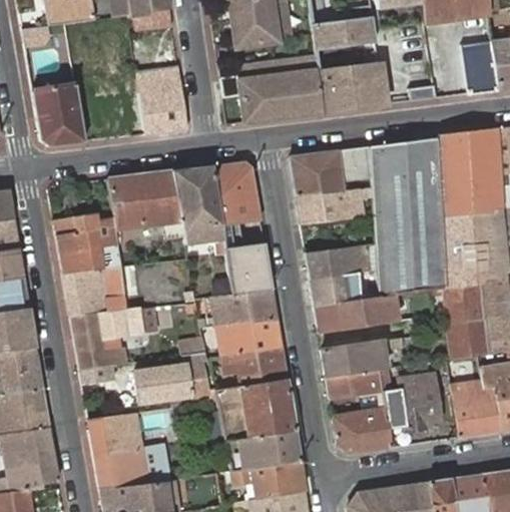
[(96,19),(93,0),(44,0),(49,25),(66,23),(96,19)]
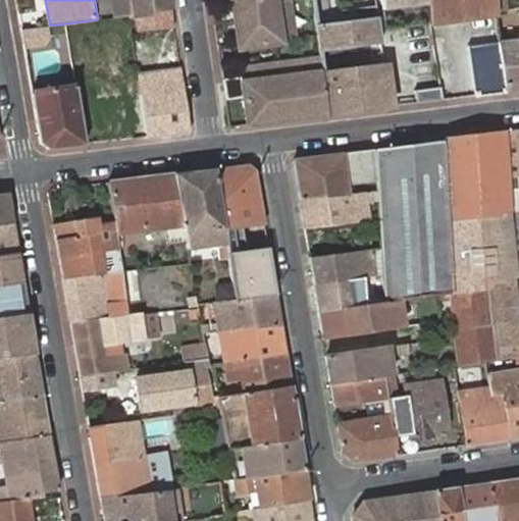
[(116,0),(118,16),(134,15),(173,10),(171,0),(116,0)]
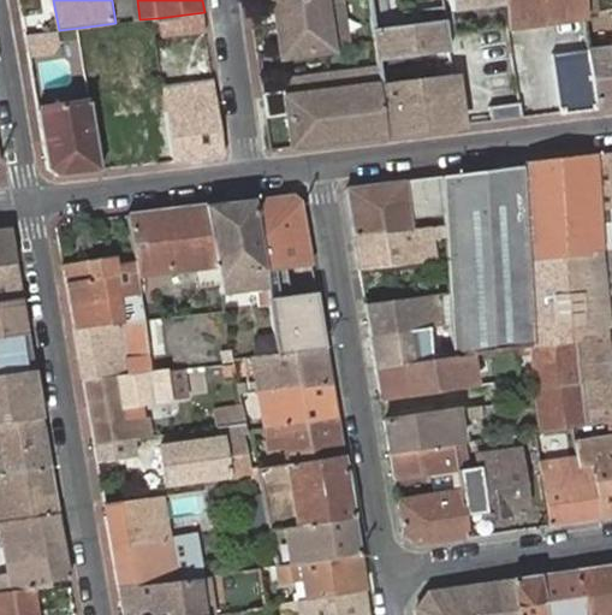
[(344,0),(275,0),(277,4),(287,3),(291,34),(280,35),(283,54),(351,45),(344,0)]
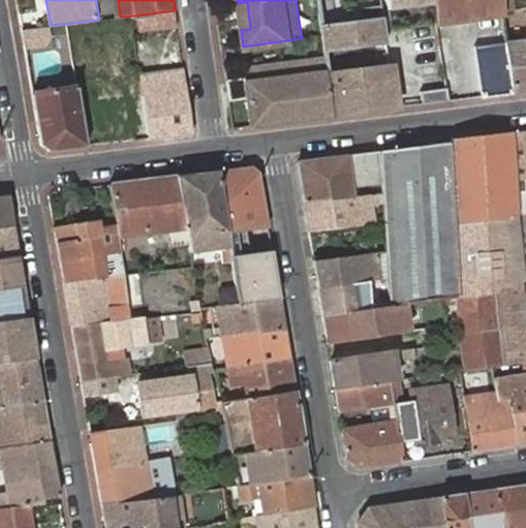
[(320,0),(329,57),(336,115),(400,106),(390,30),(441,23),(437,0),(320,0)]
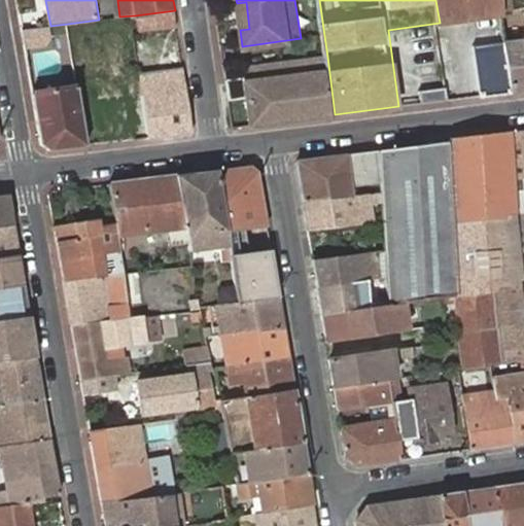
[(435,0),(440,23),(501,14),(500,8),(498,0),(435,0)]
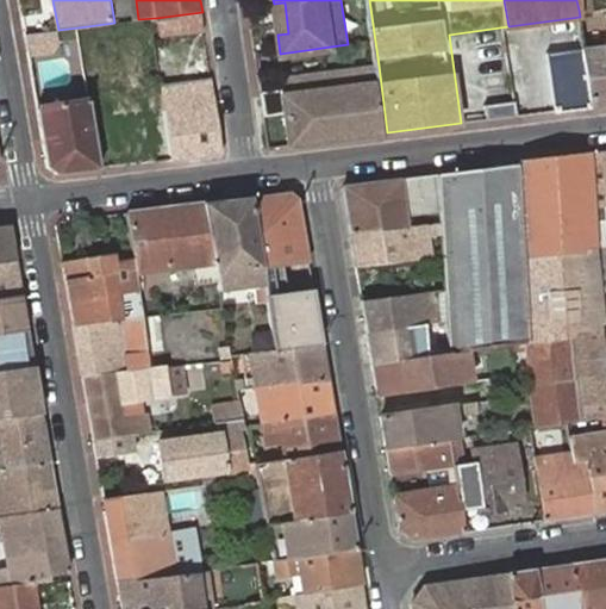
[(576,0),(579,10),(592,8),(591,0),(576,0)]
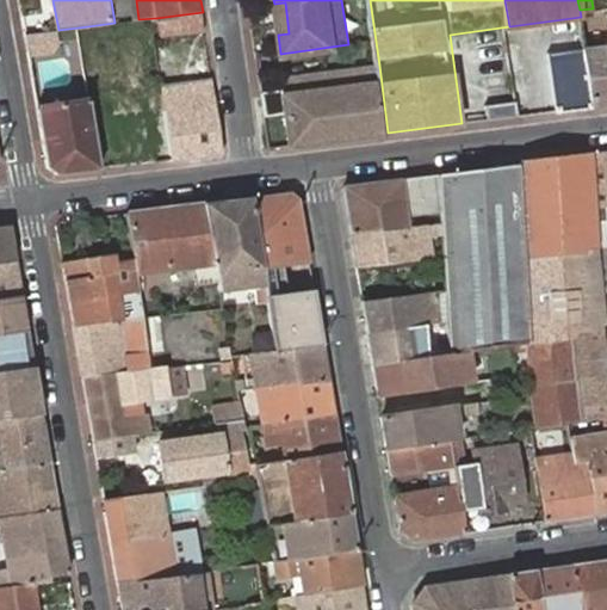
[(285,2),(274,4),(278,35),(289,34),(285,2)]
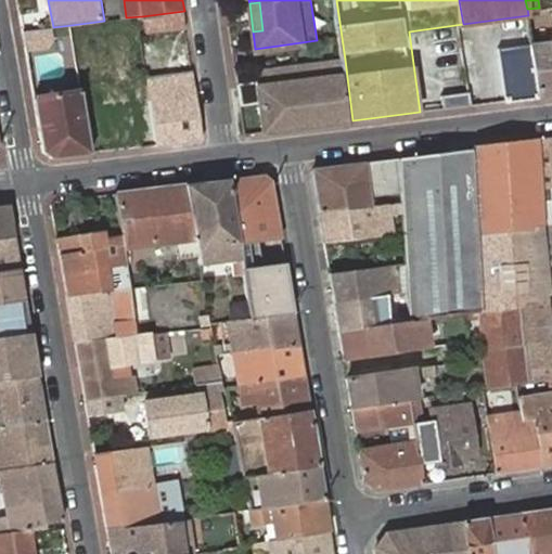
[(184,11),(142,16),(145,35),(187,27),(184,11)]
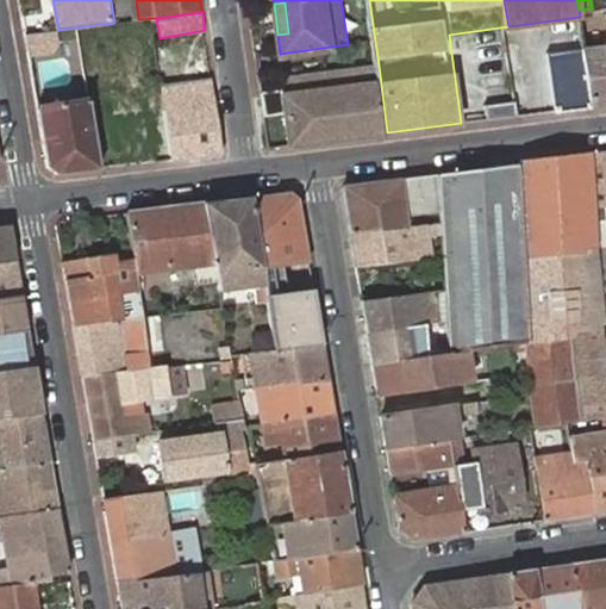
[(79,28),(81,45),(97,43),(118,39),(114,23),(79,28)]
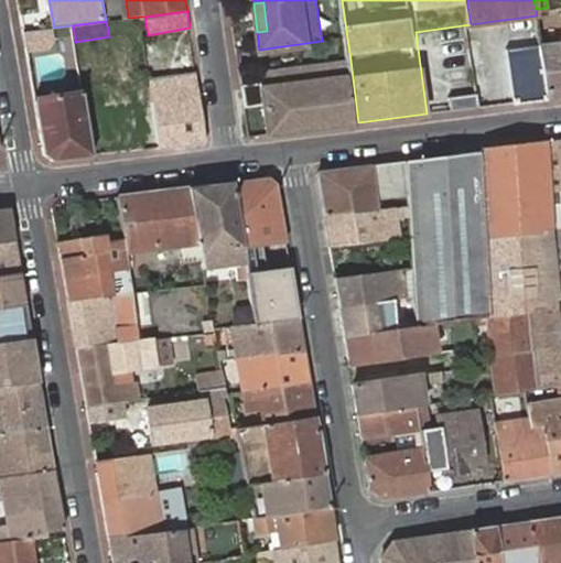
[(55,44),(53,28),(24,31),(28,47),(55,44)]
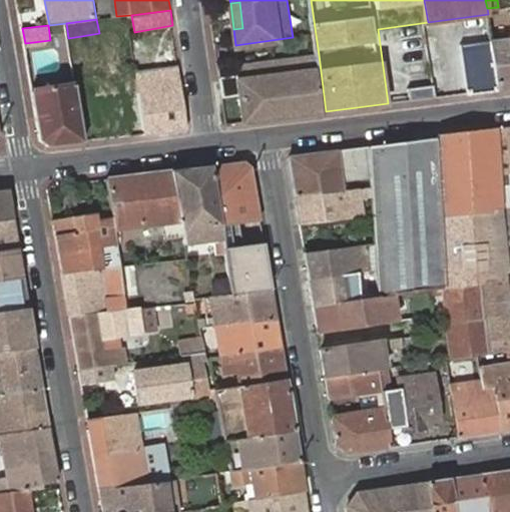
[(509,36),(492,39),(499,90),(509,88),(509,36)]
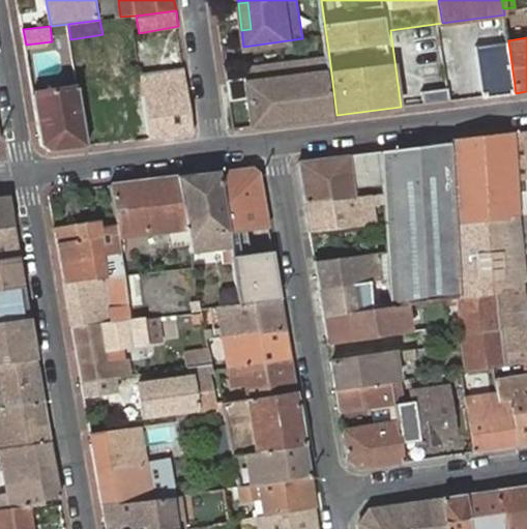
[(252,97),(256,125),(269,124),(268,117),(295,115),(318,112),(319,118),(337,115),(329,57),(247,66),(249,76),(252,97)]
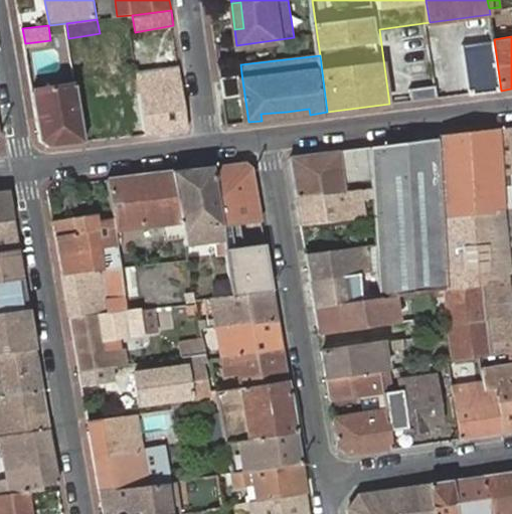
[(148,136),(189,130),(180,68),(138,75),(142,102),(148,136)]
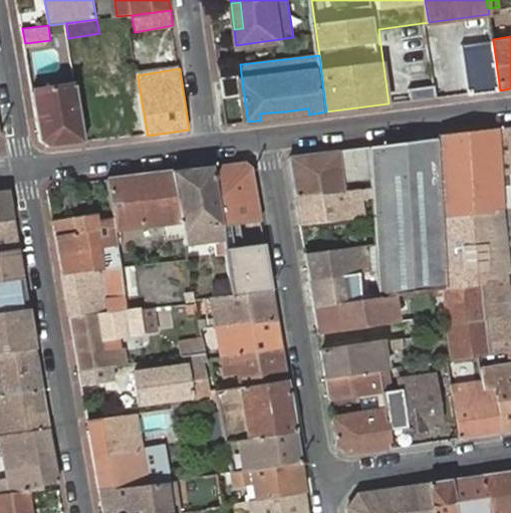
[(241,73),(222,75),(225,97),(244,94),(241,73)]
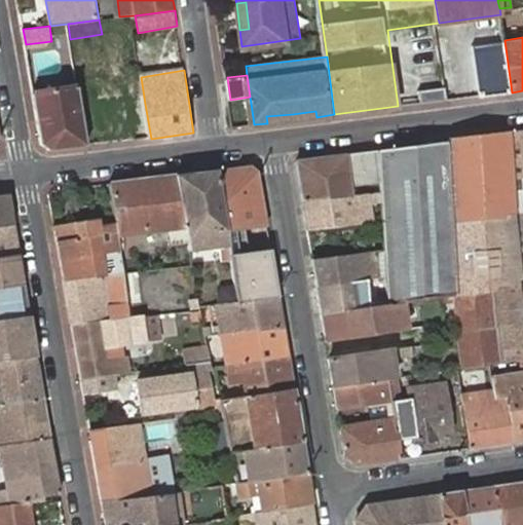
[(89,147),(78,84),(34,91),(42,144),(52,152),(89,147)]
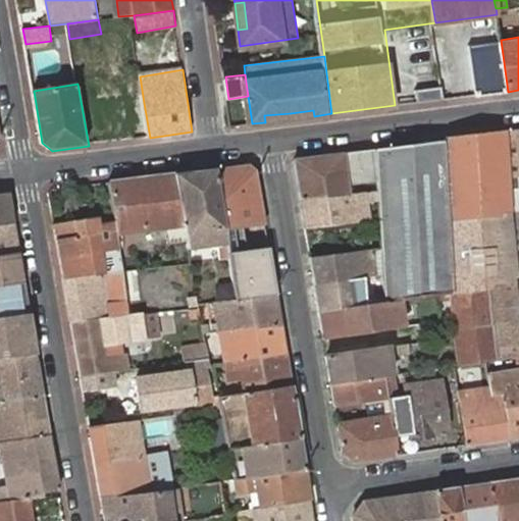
[(136,140),(150,138),(144,103),(130,105),(136,140)]
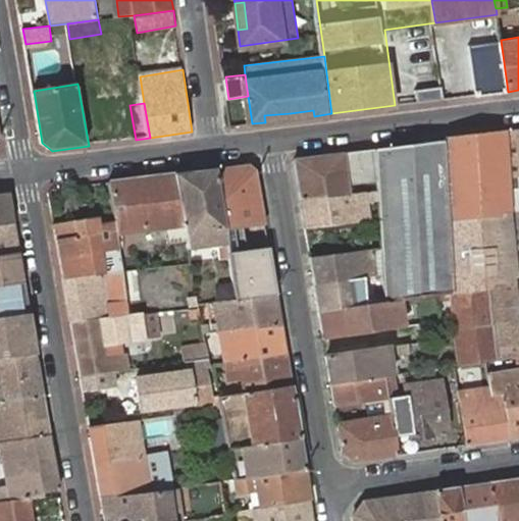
[(291,113),(291,119),(314,116),(313,110),(291,113)]
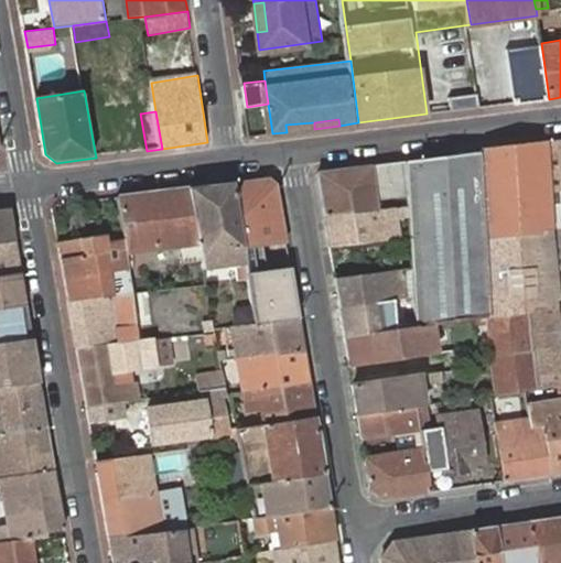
[(286,125),(287,132),(314,129),(314,122),(286,125)]
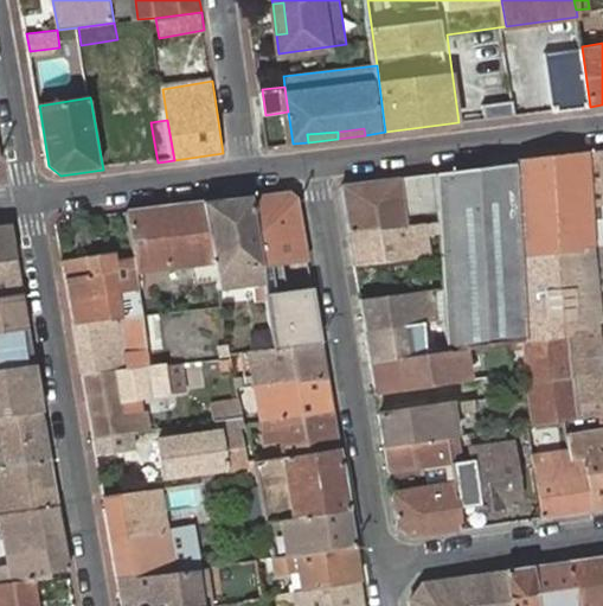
[(602,153),(519,164),(531,339),(568,335),(566,332),(600,327),(595,291),(602,289),(602,153)]
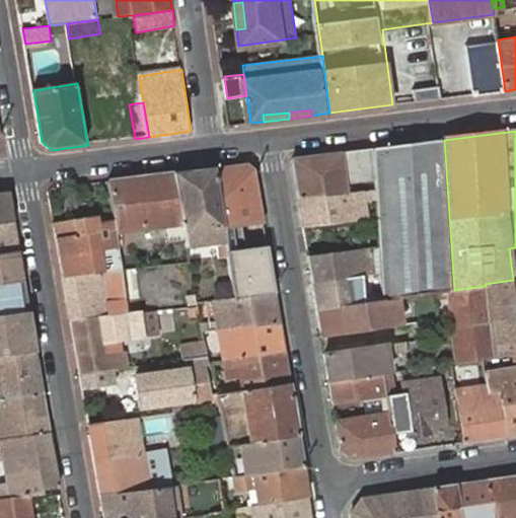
[(444,140),(374,149),(376,176),(377,188),(377,197),(380,245),(382,274),(385,300),(400,298),(440,292),(454,290),(444,140)]
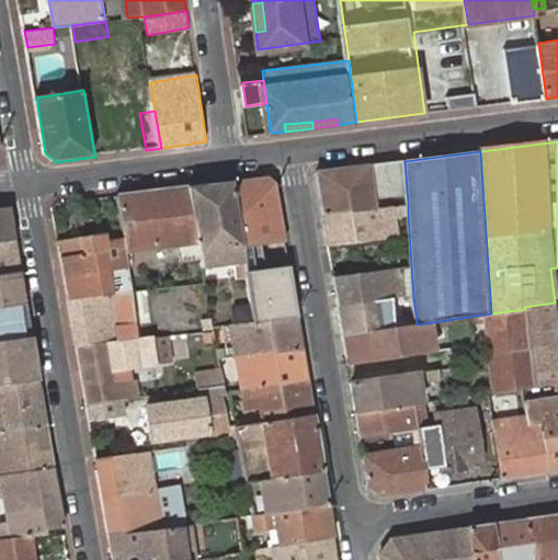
[(320,170),(327,212),(375,206),(374,194),(407,191),(405,161),(320,170)]
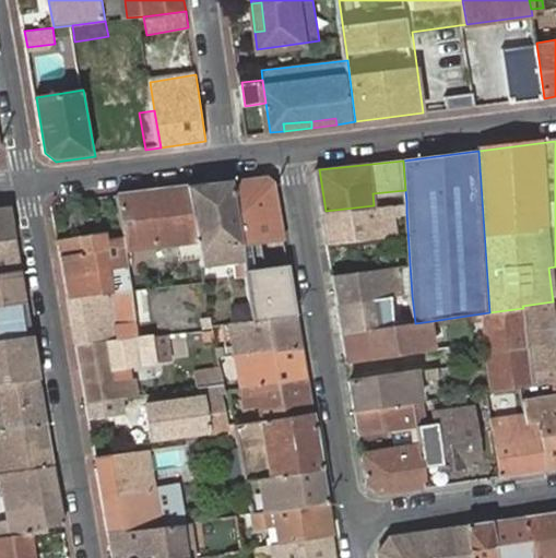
[(268,176),(232,180),(245,259),(251,299),(255,321),(296,318),(273,182),(268,176)]
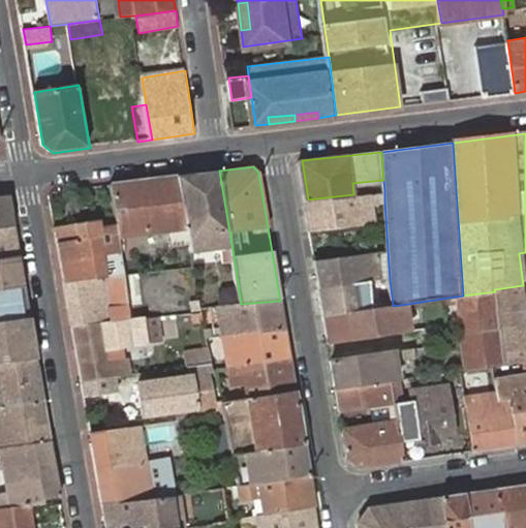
[(219,171),(178,176),(186,223),(190,243),(191,250),(231,245),(219,171)]
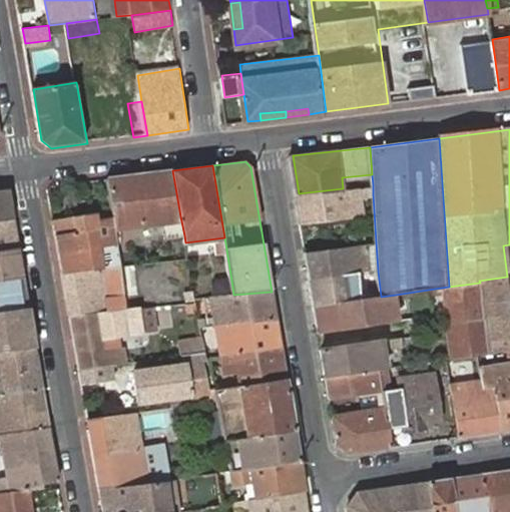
[(113,218),(114,226),(162,218),(180,216),(172,170),(107,178),(113,218)]
